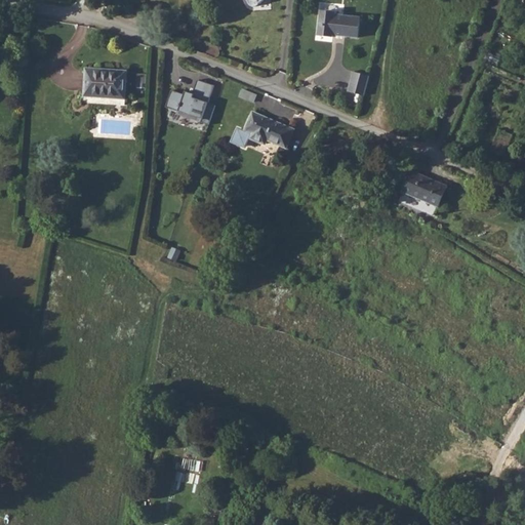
[(335,13),(321,11),(318,36),(333,37),(333,35),(358,38),(360,17),(335,15),(335,13)]
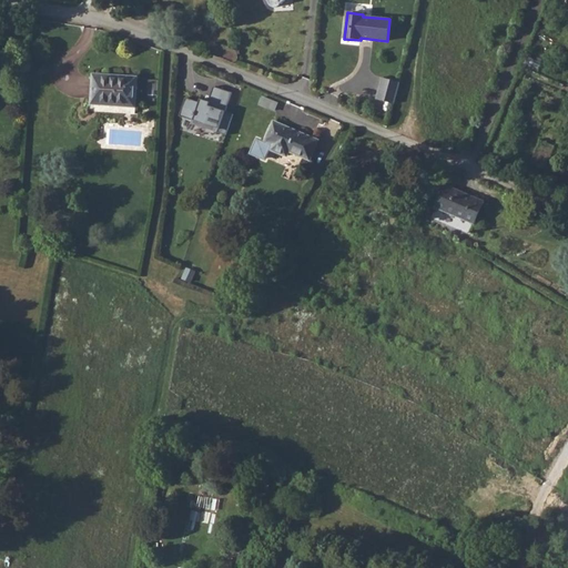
[(137,78),(92,74),(90,105),(135,108),(137,78)]
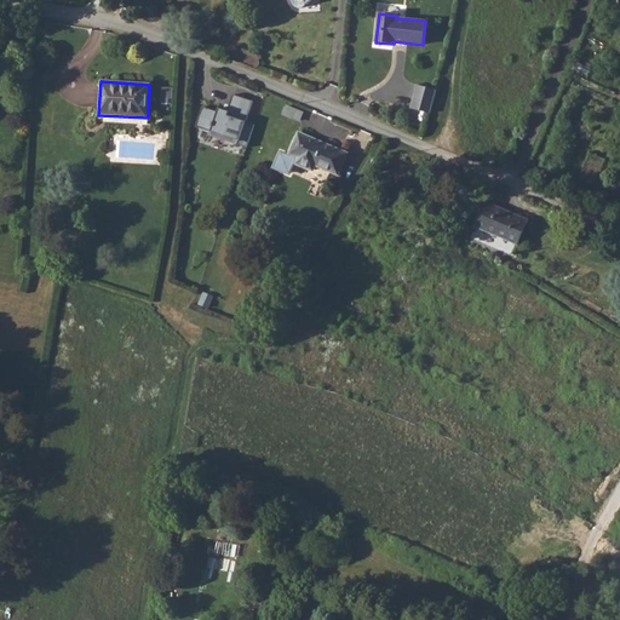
[(412,108),(432,113),(437,89),(417,84),(412,108)]
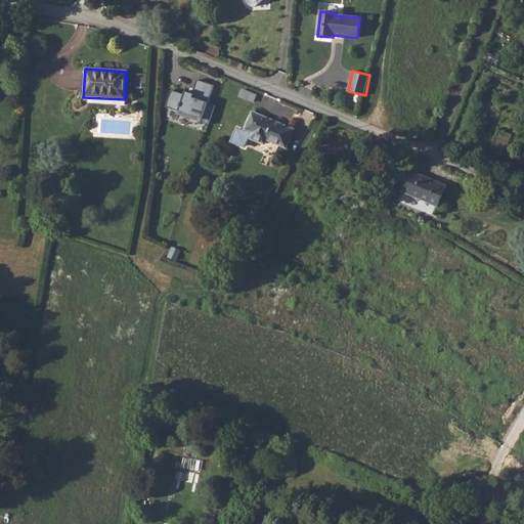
[(191,98),(207,104),(213,87),(198,81),(192,95),(191,98)]
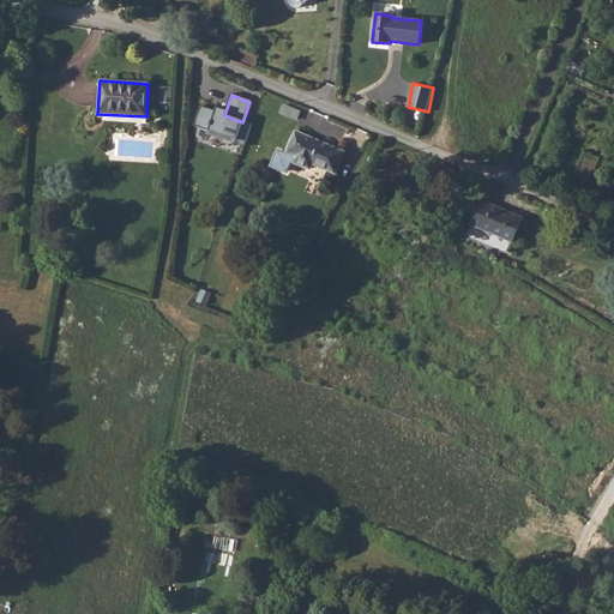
[(216,108),(215,112),(202,107),(194,127),(235,143),(242,122),(224,115),(226,112),(216,108)]
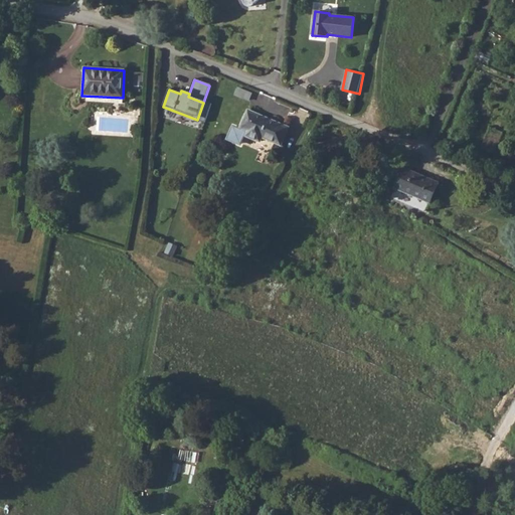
[(242,136),(259,142),(261,137),(281,145),(288,128),(246,111),(238,130),(231,127),(226,140),(238,145),(242,136)]
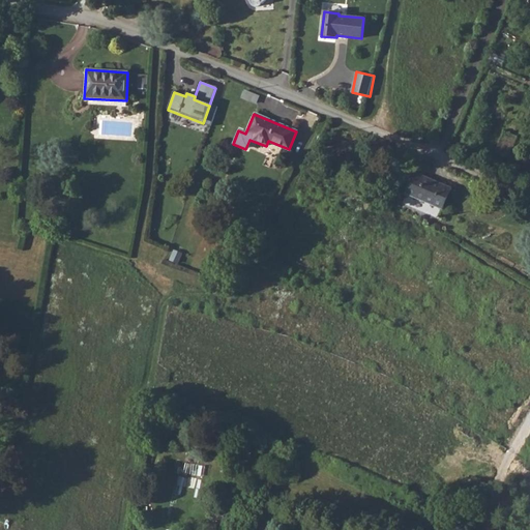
[(451,188),(414,172),(404,194),(442,210),(451,188)]
